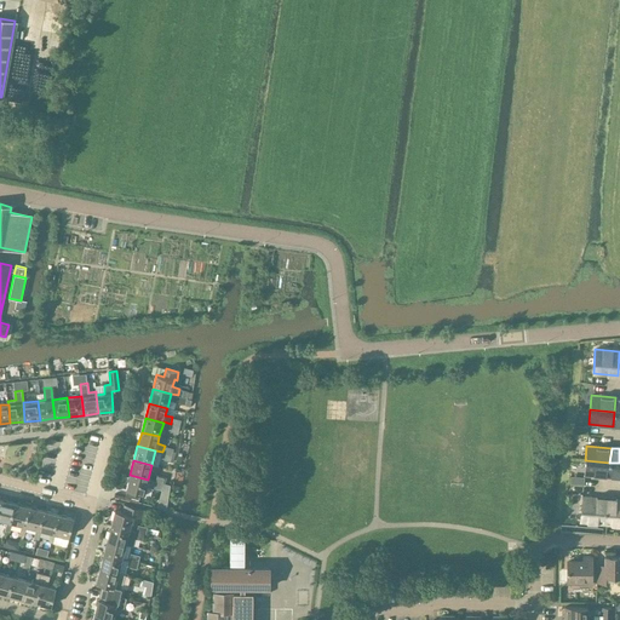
[(609,463),(585,460),(584,475),(608,477),(609,463)]
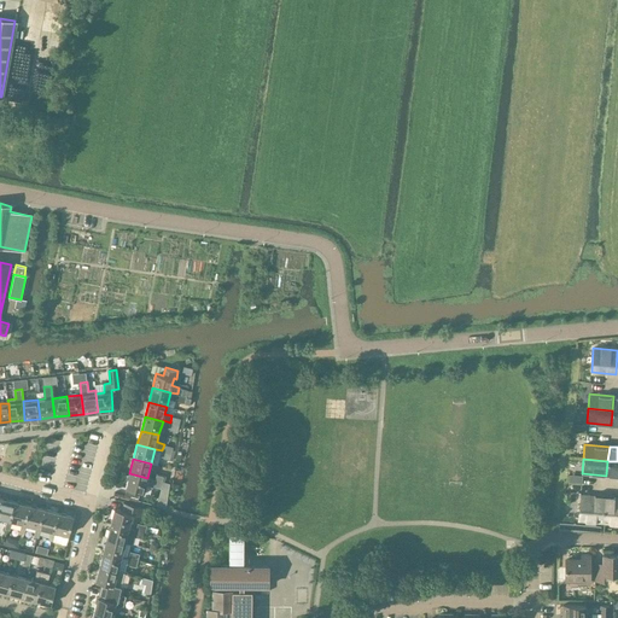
[(617,461),(607,461),(606,476),(617,476),(617,461)]
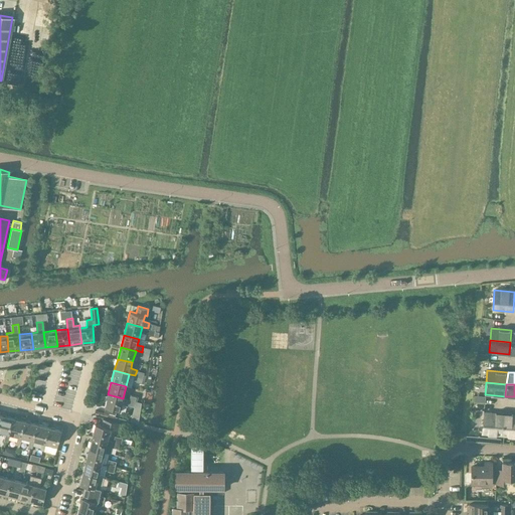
[(106,406),(104,412),(115,415),(117,409),(120,410),(122,403),(128,404),(129,399),(123,398),(108,394),(105,406),(106,406)]
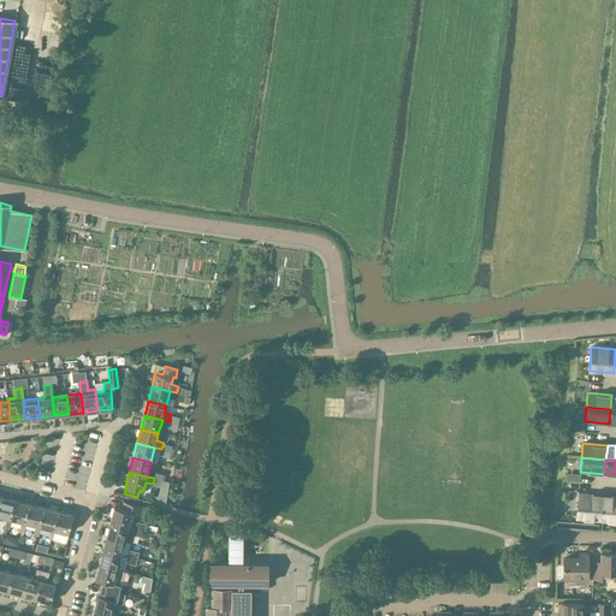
[(603,496),(579,493),(576,517),(600,520),(603,496)]
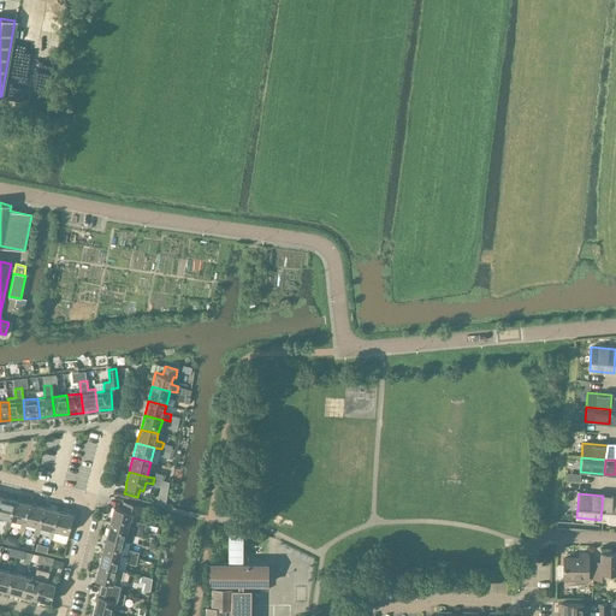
[(0,497),(0,515),(7,517),(10,519),(15,499),(0,496),(0,497)]
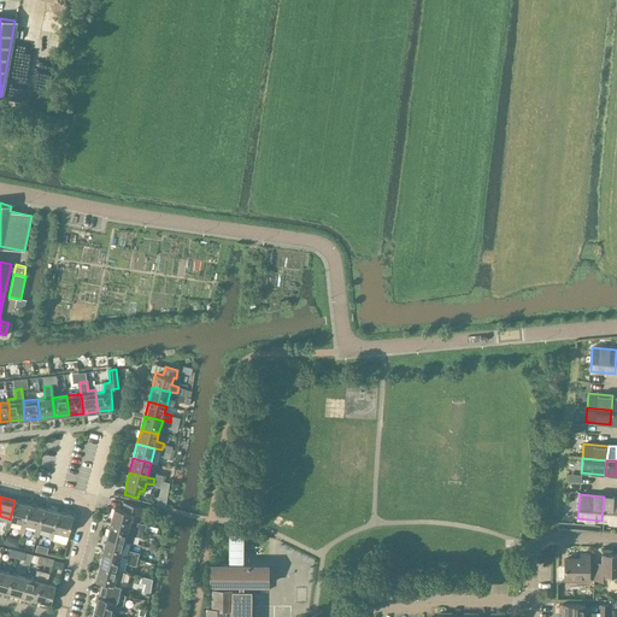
[(616,497),(604,497),(601,521),(616,522),(616,497)]
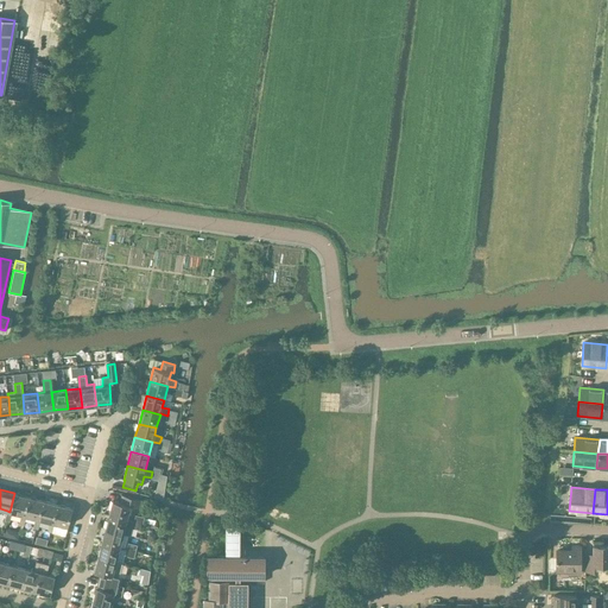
[(10,512),(7,511),(5,520),(10,521),(12,512),(21,514),(25,515),(29,496),(14,493),(10,512)]
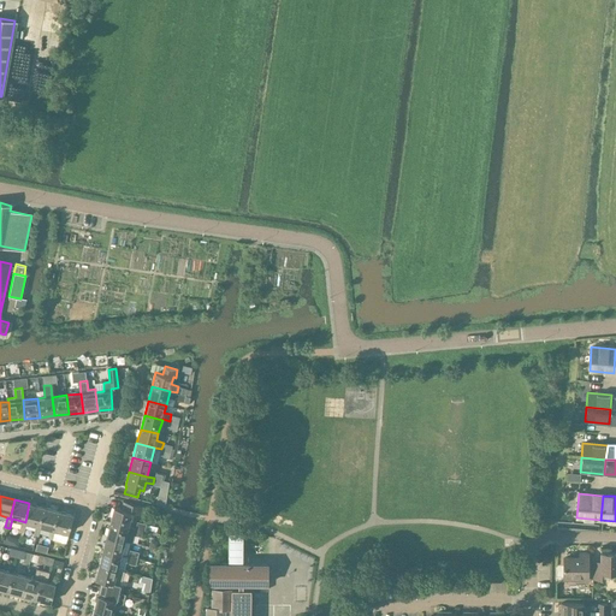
[(114,507),(111,521),(129,526),(132,511),(140,514),(142,507),(124,502),(122,509),(114,507)]
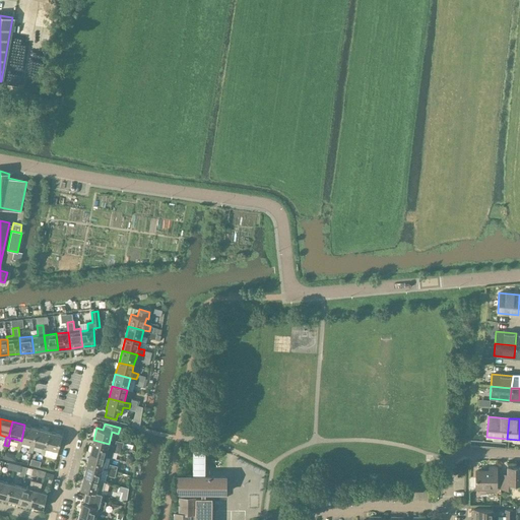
[(21,441),(18,440),(16,448),(20,449),(22,441),(30,443),(34,444),(37,428),(24,425),(21,441)]
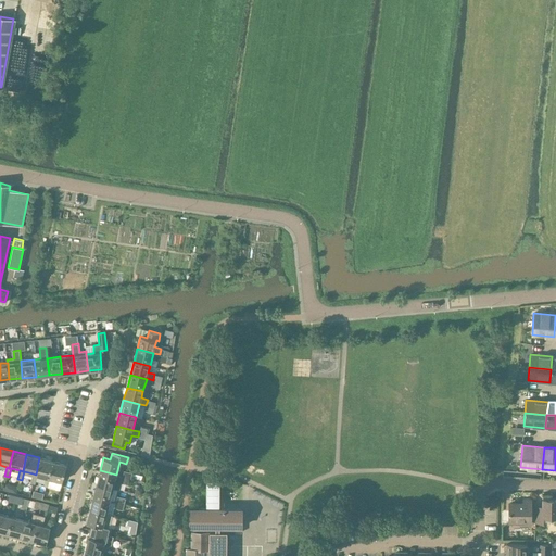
[(36,475),(33,474),(30,482),(35,483),(37,475),(46,477),(49,478),(52,462),(39,457),(36,475)]
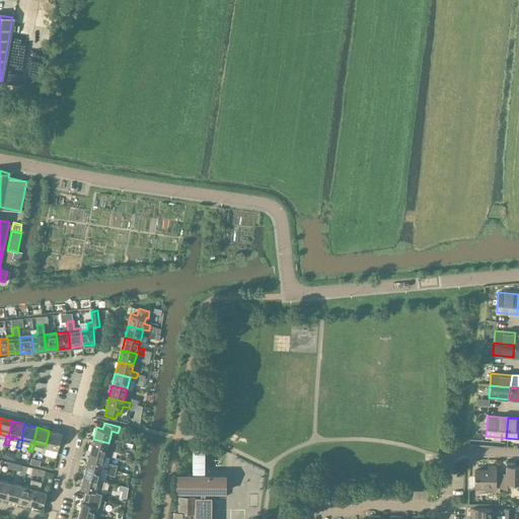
[(62,434),(49,431),(46,446),(43,445),(41,453),(45,454),(47,446),(58,449),(62,434)]
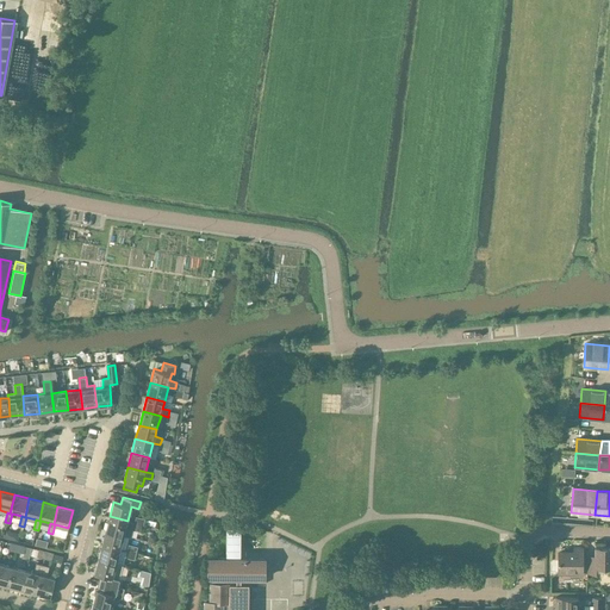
[(110,516),(106,530),(124,535),(131,536),(132,529),(135,523),(128,521),(110,516)]
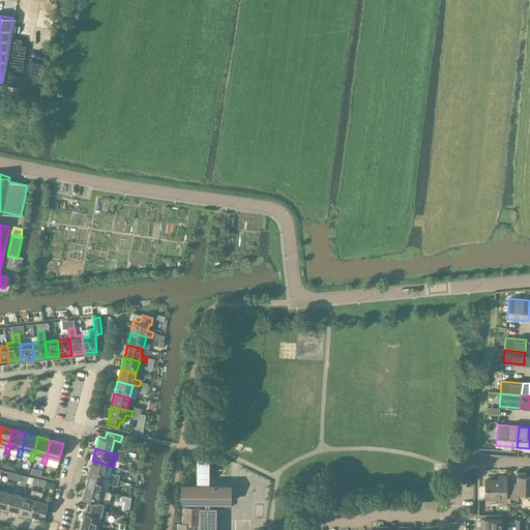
[(209,458),(196,458),(196,482),(209,482),(209,461),(209,458)]
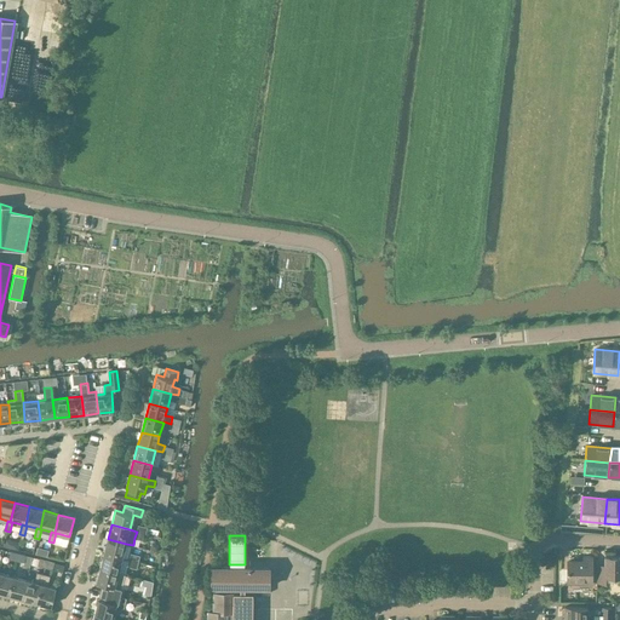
[(126,544),(108,539),(104,554),(122,558),(126,544)]
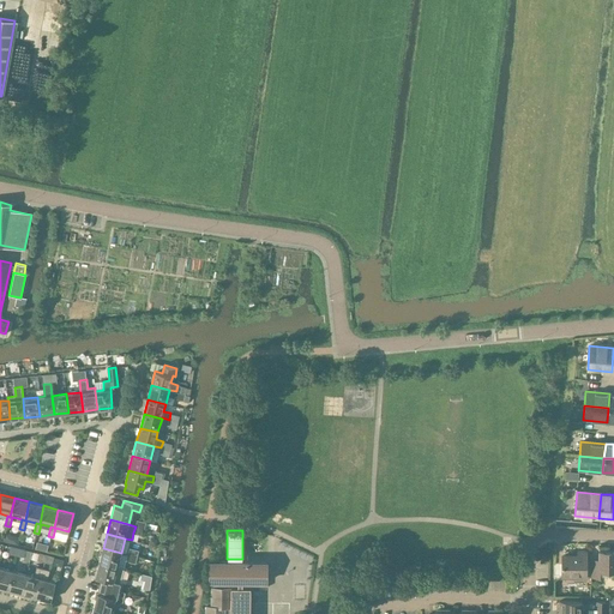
[(103,548),(100,563),(118,566),(121,553),(103,548)]
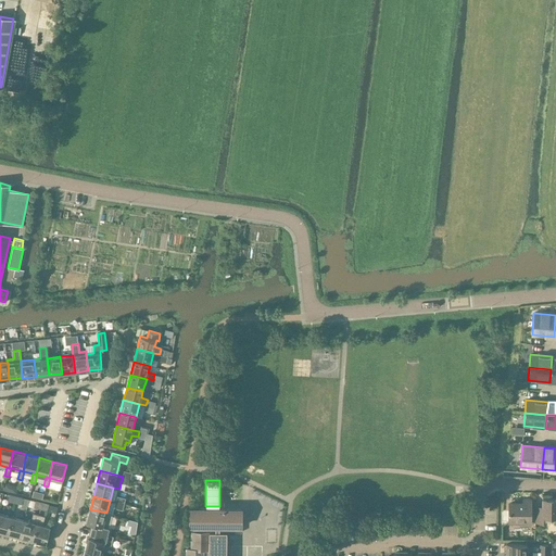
[(503,526),(503,527),(508,527),(508,520),(520,520),(531,520),(531,498),(522,498),(522,504),(508,504),(508,512),(503,510),(503,526)]
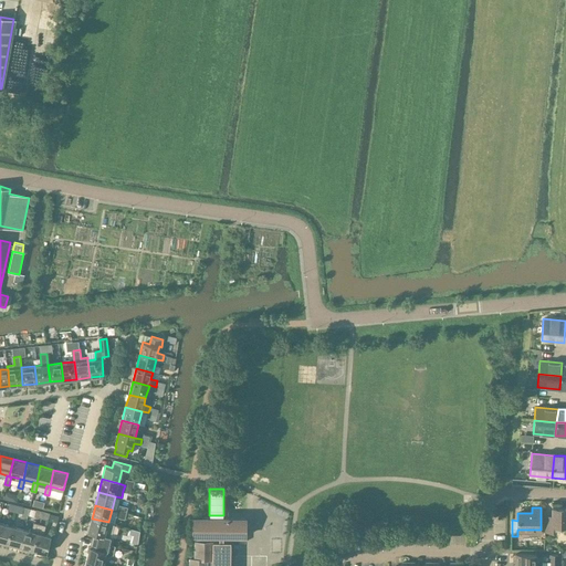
[(565,525),(565,507),(552,507),(552,515),(546,515),(545,531),(553,531),(553,525),(565,525)]
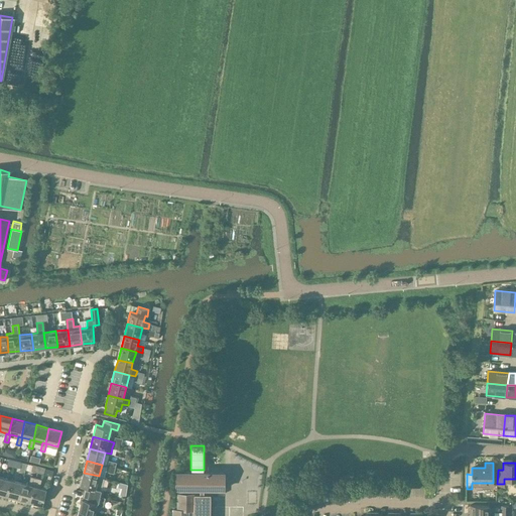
[(210,515),(211,494),(215,494),(224,494),(224,472),(207,472),(204,472),(175,472),(175,494),(178,494),(177,510),(173,510),(172,515),(210,515)]
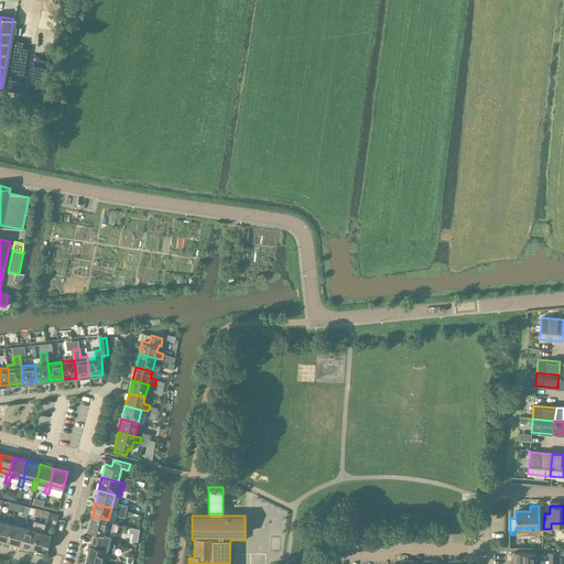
[(108,520),(91,517),(88,530),(94,531),(93,538),(109,542),(114,522),(108,520)]
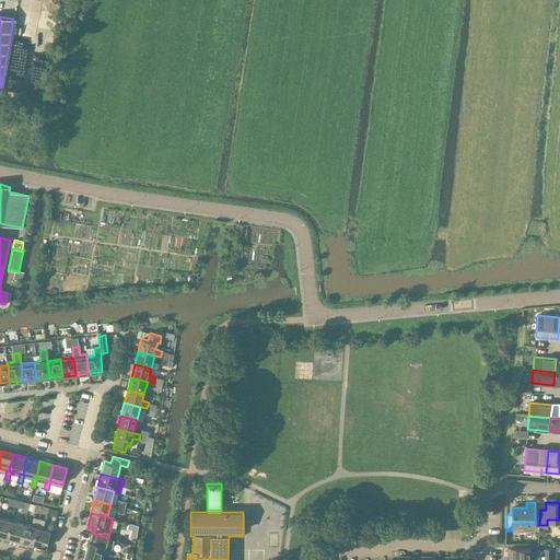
[(32,526),(24,524),(20,540),(33,544),(39,517),(34,516),(32,526)]
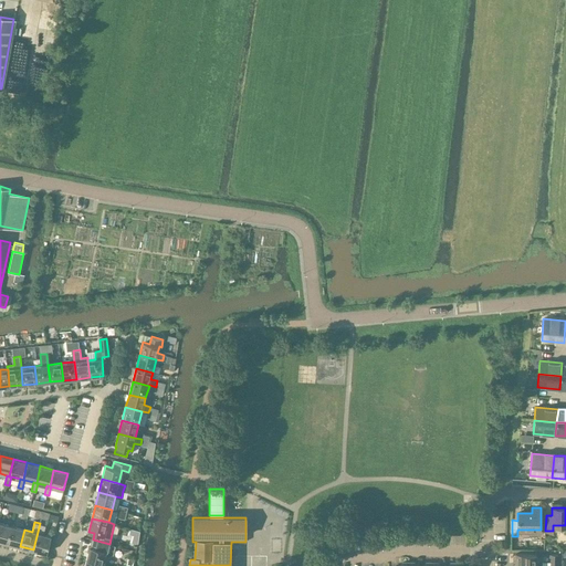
[(0,541),(7,543),(11,526),(0,523),(0,541)]
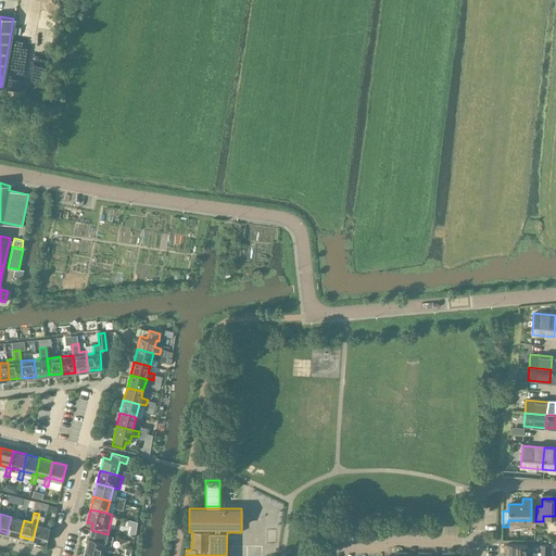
[(39,514),(33,540),(46,543),(50,527),(42,525),(45,516),(39,514)]
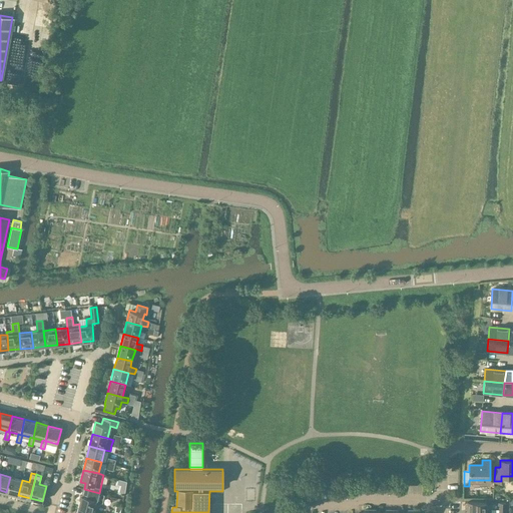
[(6,492),(18,495),(22,480),(10,477),(6,492)]
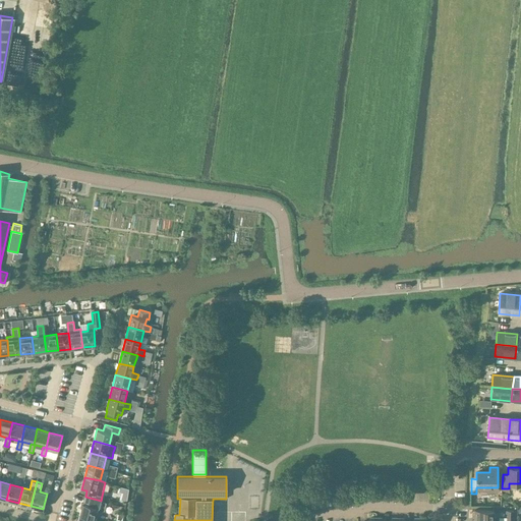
[(101,501),(85,497),(83,503),(82,503),(79,515),(94,519),(97,520),(99,512),(104,510),(106,502),(103,501),(101,501)]
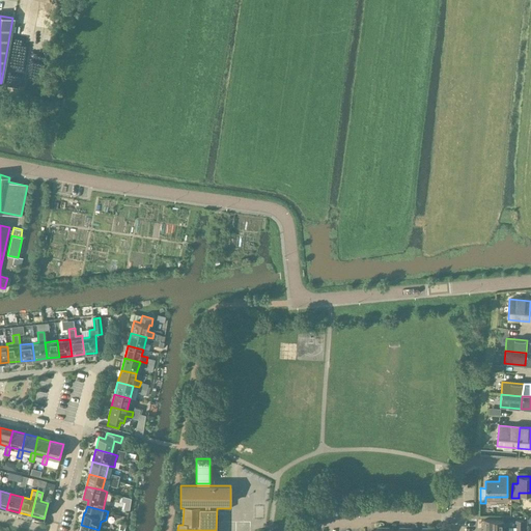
[(483,530),(503,530),(503,520),(483,520),(483,530)]
